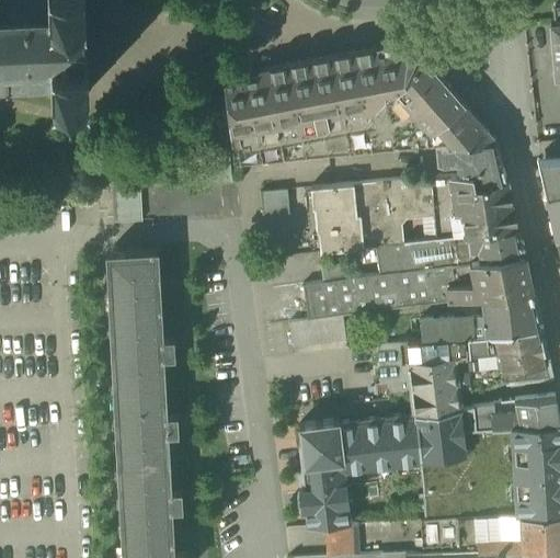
[(0,0),(0,93),(6,93),(6,95),(11,95),(10,90),(29,90),(29,92),(32,92),(32,90),(49,89),(50,92),(52,92),(52,98),(90,95),(86,0),(0,0)]
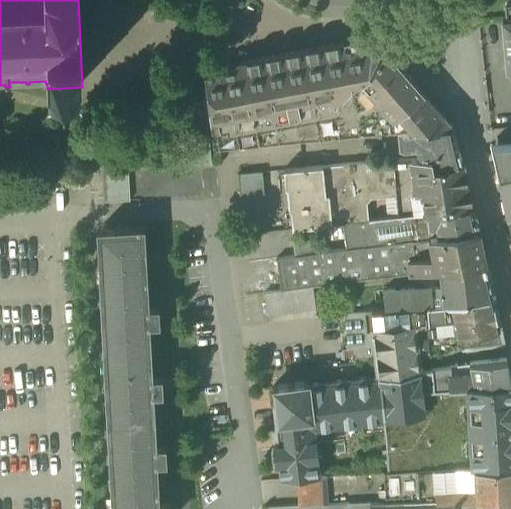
[(343,45),(302,52),(304,58),(345,50),(343,45)]
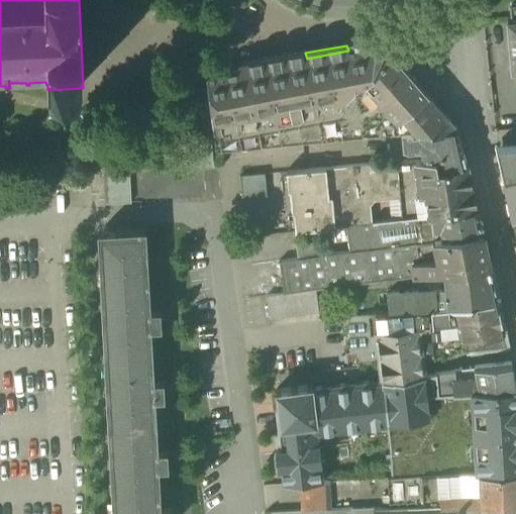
[(369,102),(374,97),(364,86),(391,62),(382,52),(377,49),(348,55),(348,50),(307,59),(317,117),(378,112),(369,102)]
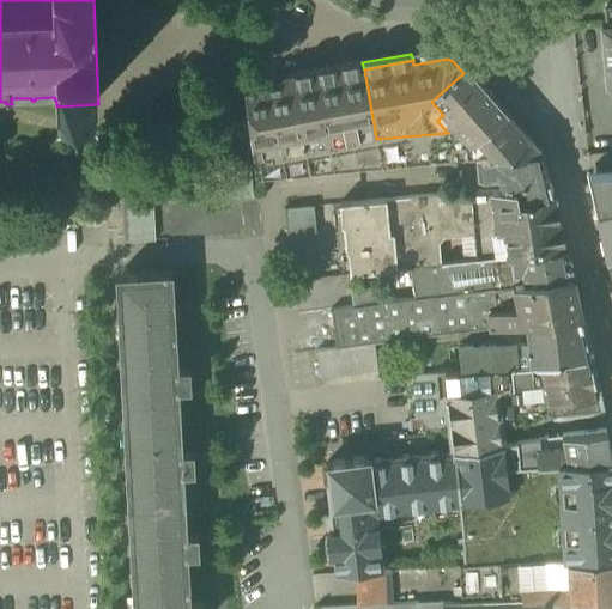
[(349,73),(364,69),(362,62),(290,77),(291,84),(295,83),(316,79),(339,74),(349,73)]
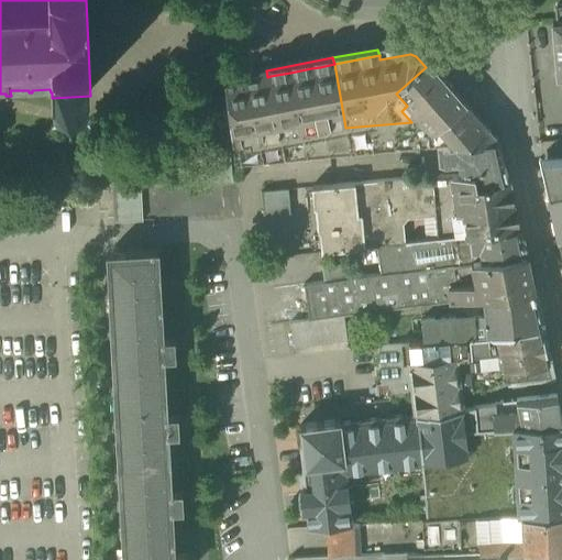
[(346,128),(345,128),(334,64),(320,67),(311,68),(290,73),(271,76),(267,77),(259,78),(224,85),(230,121),(235,157),(235,158),(237,167),(286,162),(301,160),(297,136),(297,135),(330,129),(346,128)]
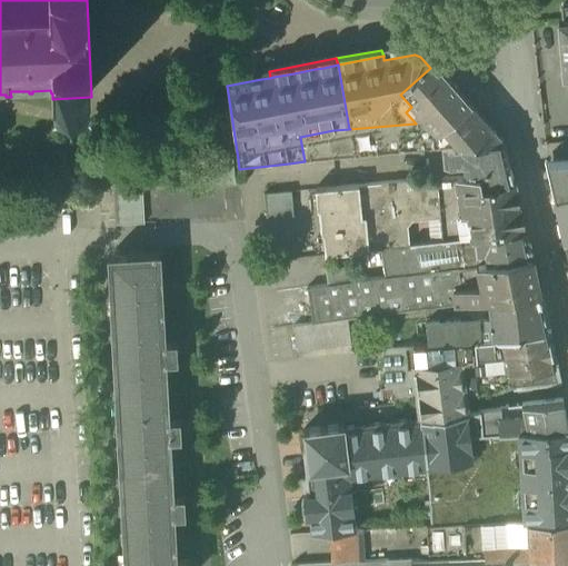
[(411,107),(430,128),(437,136),(471,108),(434,65),(430,68),(400,95),(411,107)]
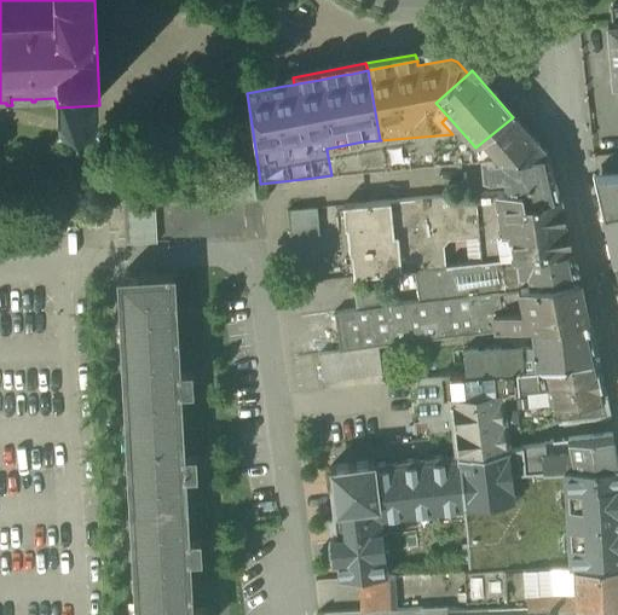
[(446,164),(483,161),(496,160),(496,162),(549,157),(513,117),(475,148),(468,139),(438,141),(393,146),(396,170),(440,167),(440,166),(446,164)]
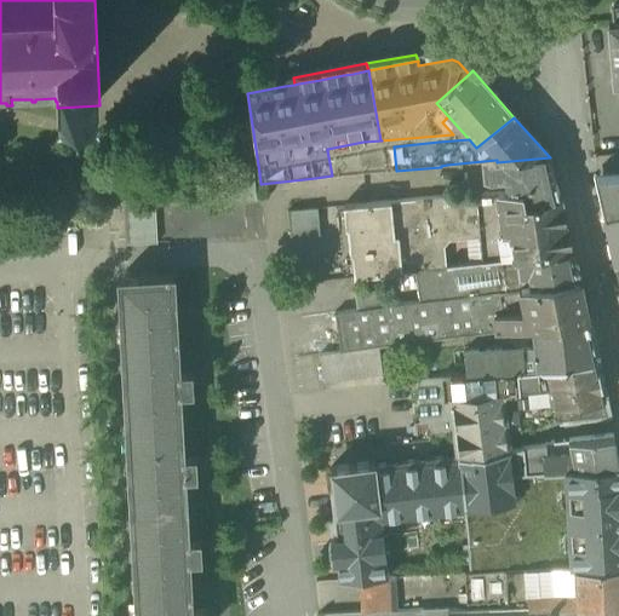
[(360,149),(364,174),(396,171),(394,147),(383,148),(360,149)]
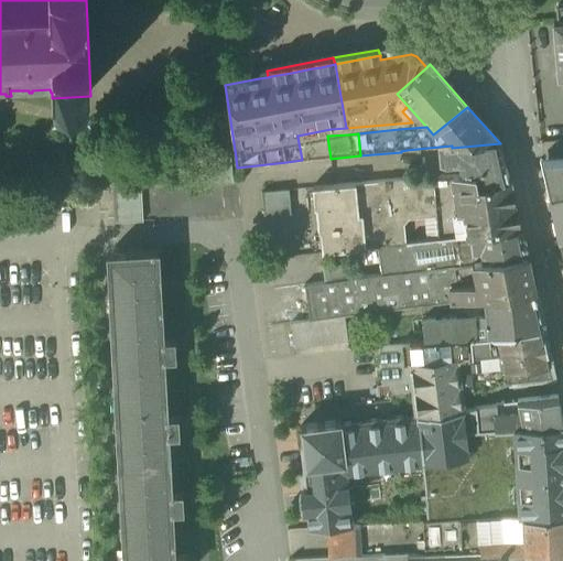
[(506,166),(500,143),(452,148),(452,146),(440,147),(442,165),(452,164),(459,161),(462,174),(506,166)]
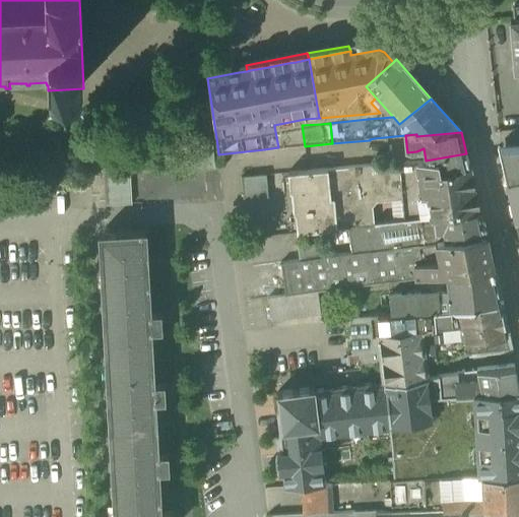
[(212,146),(142,148),(142,172),(215,169),(212,146)]
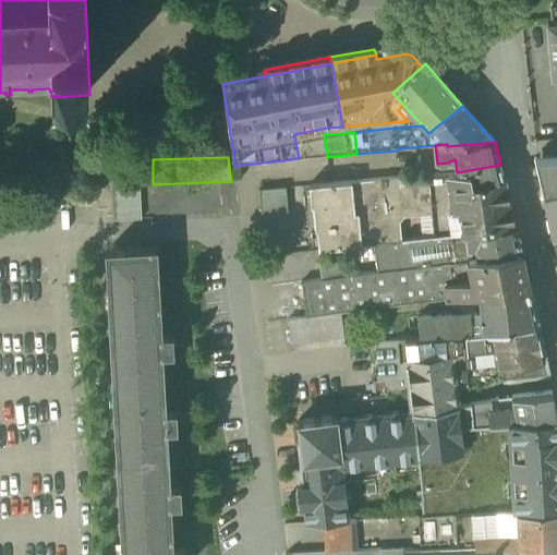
[(556,158),(542,160),(543,173),(539,175),(544,196),(556,193),(556,158)]
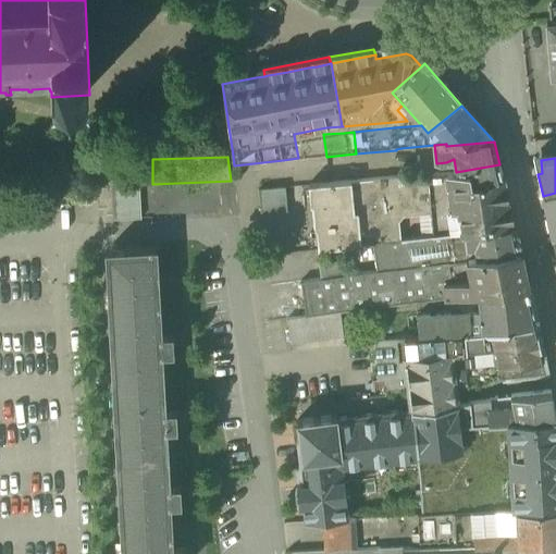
[(470,173),(448,175),(452,200),(454,200),(456,212),(458,211),(462,235),(514,226),(510,205),(509,206),(506,185),(503,185),(503,179),(471,183),(470,173)]
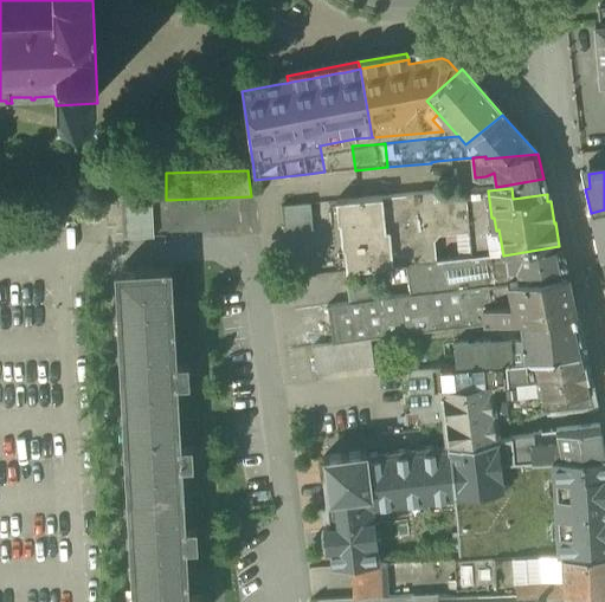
[(471,260),(503,256),(499,230),(496,231),(494,218),(491,218),(488,191),(441,195),(384,200),(386,233),(391,233),(393,270),(426,265),(437,264),(435,244),(441,239),(469,235),(471,260)]
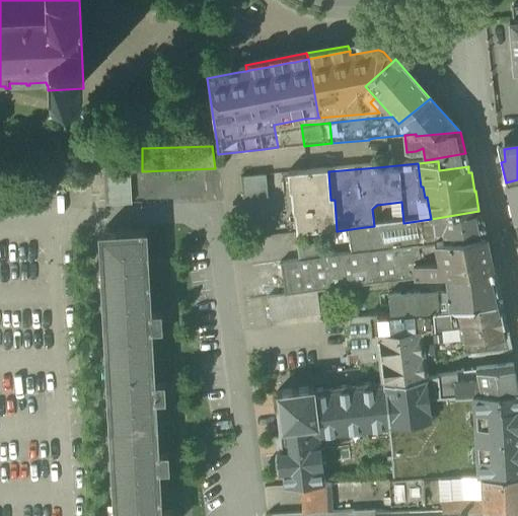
[(297,235),(337,231),(335,200),(330,200),(328,171),(306,173),(288,174),(290,195),(292,195),(294,217),(295,217),(297,235)]
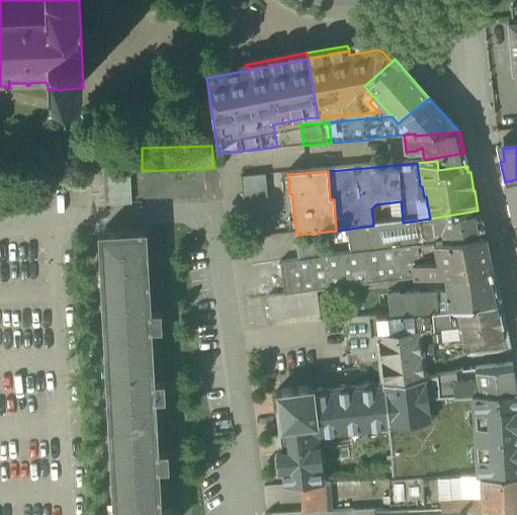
[(243,178),(245,201),(268,199),(266,176),(243,178)]
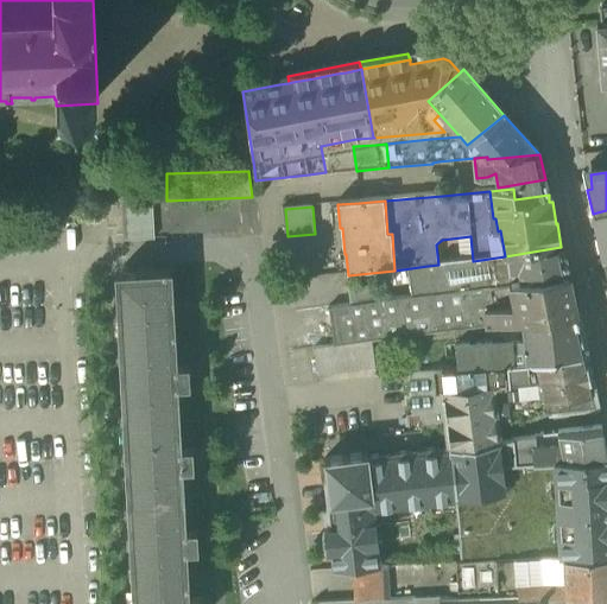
[(606,210),(593,214),(602,255),(606,253),(606,210)]
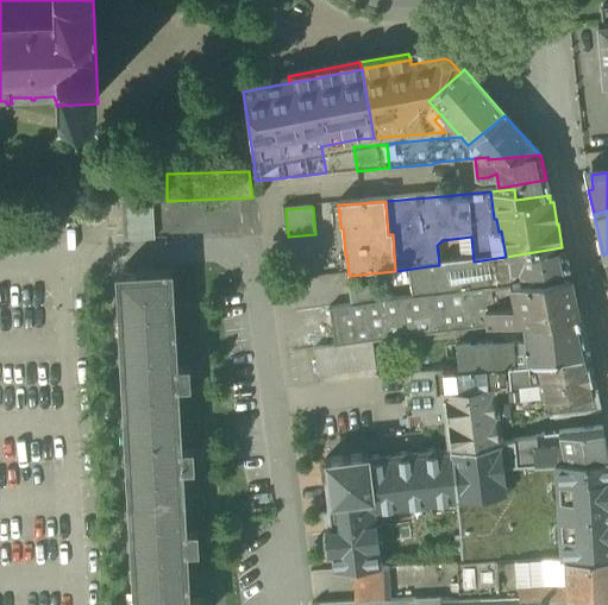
[(569,276),(562,247),(506,257),(474,262),(439,265),(428,266),(433,296),(484,290),(569,276)]
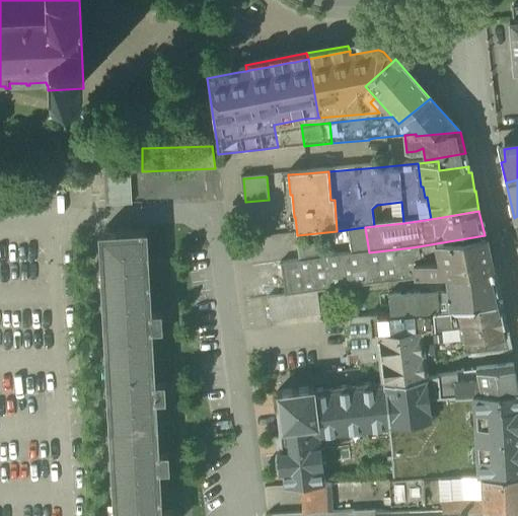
[(107,236),(111,289),(145,287),(143,234),(107,236)]
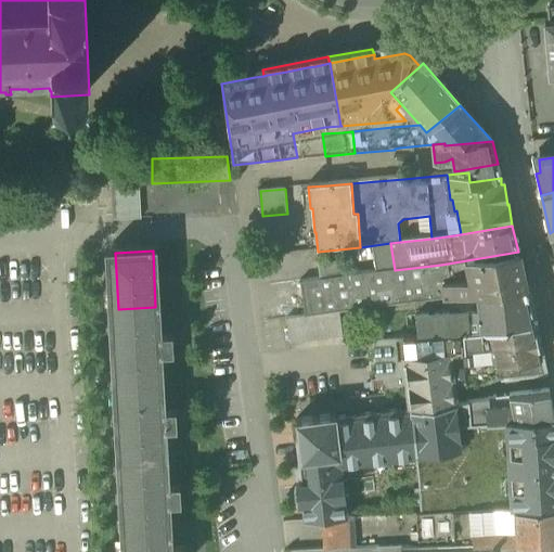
[(525,286),(518,252),(441,265),(395,270),(400,305),(449,298),(476,295),(526,287),(526,286),(525,286)]
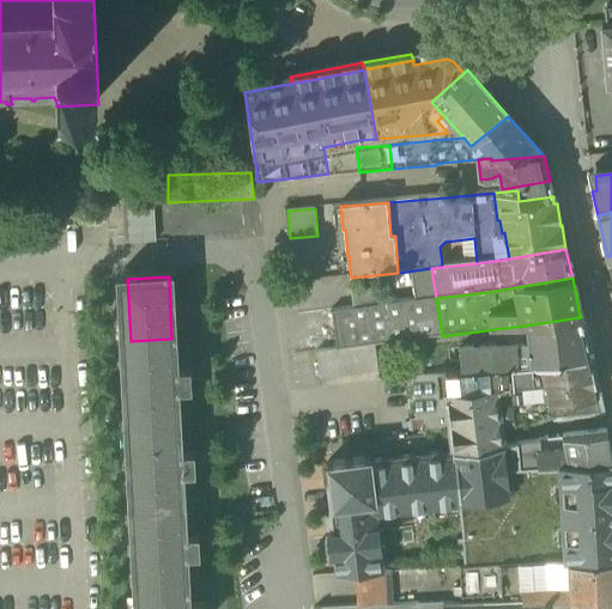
[(332,312),(337,349),(375,345),(392,342),(442,336),(436,298),(401,303),(332,311),(332,312)]
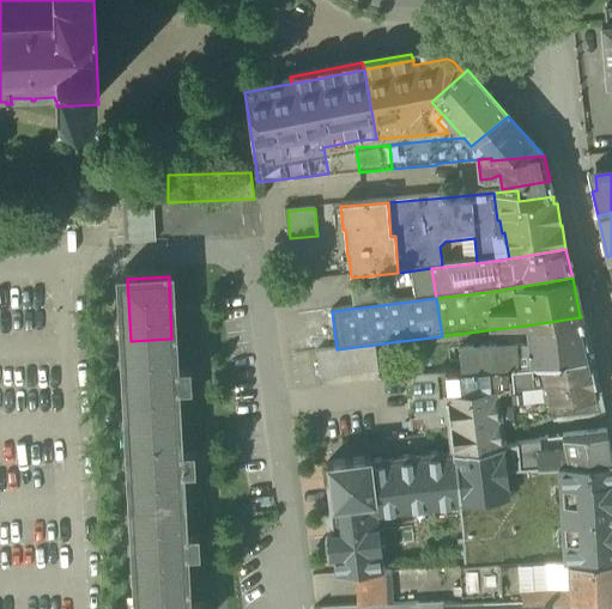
[(591,358),(581,317),(526,326),(528,345),(529,365),(531,365),(591,358)]
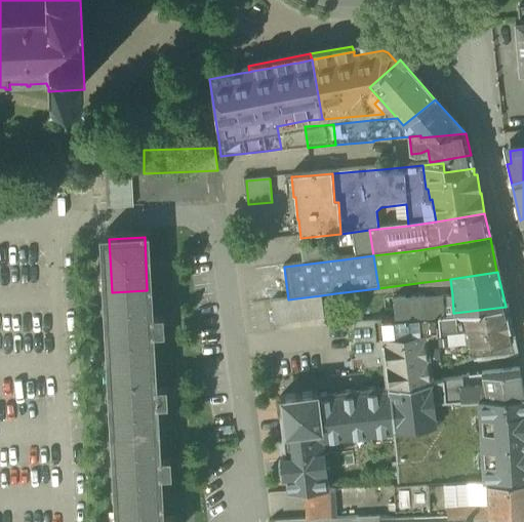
[(425,282),(426,297),(452,295),(450,279),(425,282)]
